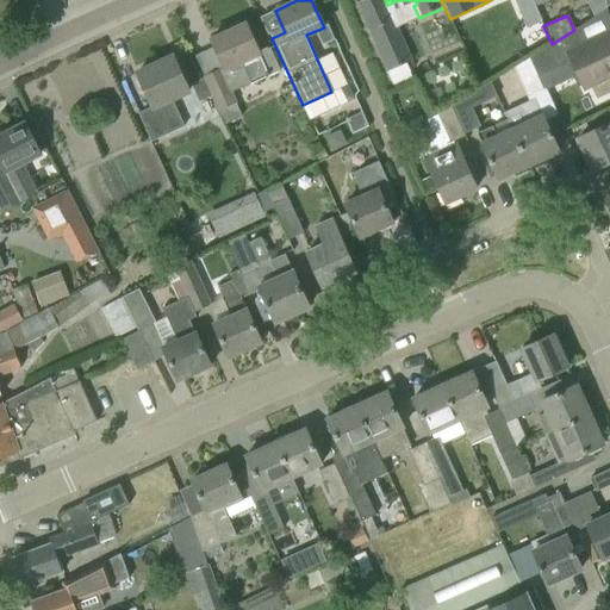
[(241,63),(250,85),(269,75),(280,70),(271,47),(259,51),(246,24),(211,39),(225,70),(241,63)]
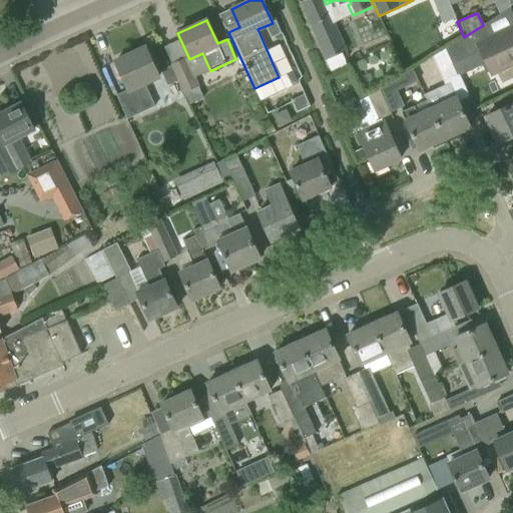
[(333,20),(314,29),(330,64),(349,55),(333,20)]
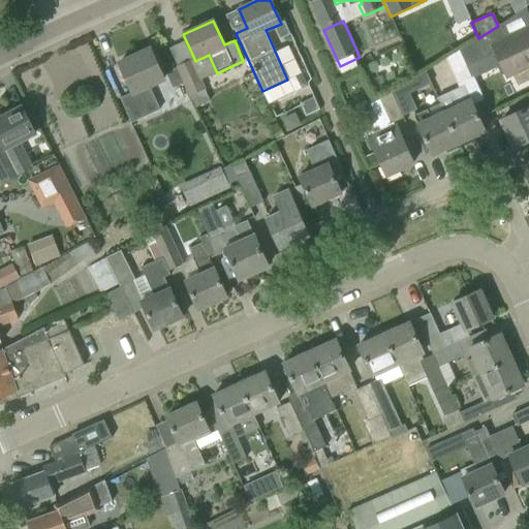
[(459,51),(466,67),(496,53),(507,75),(528,65),(528,29),(506,39),(500,25),(498,26),(478,38),(459,51)]
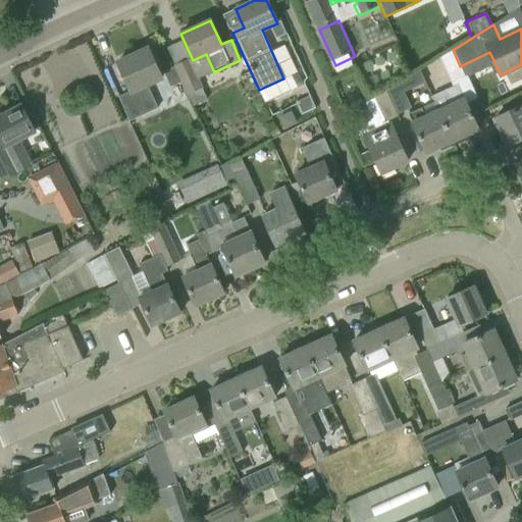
[(118,97),(127,115),(129,120),(158,108),(147,85),(161,77),(148,48),(117,62),(131,91),(118,97)]
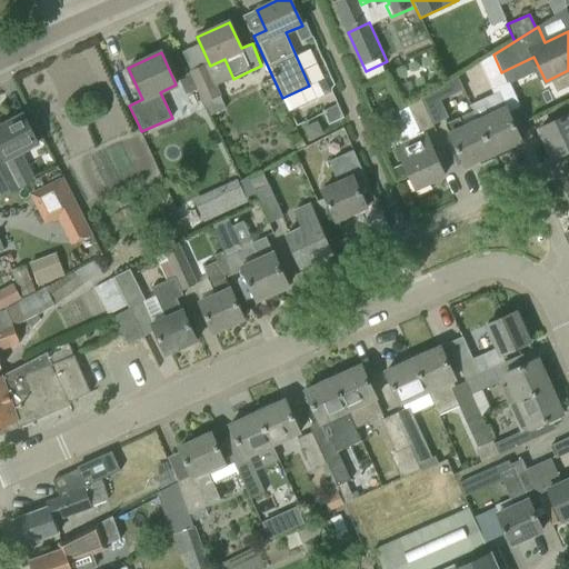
[(506,82),(501,72),(493,55),(479,63),(492,89),(506,82)]
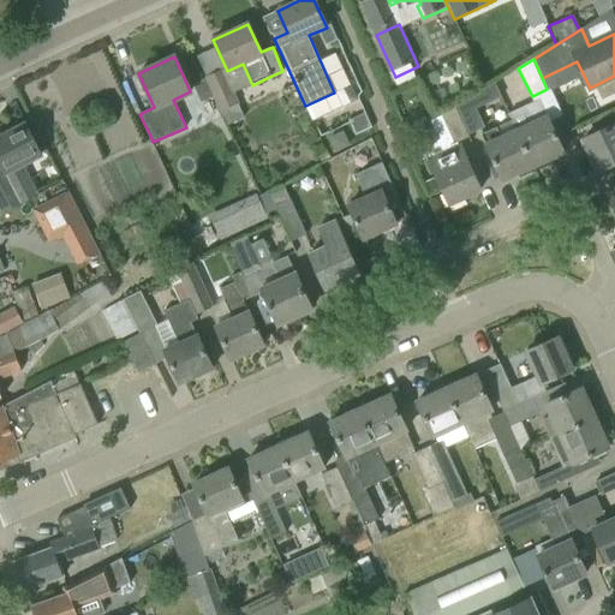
[(244,118),(222,71),(207,78),(228,125),(244,118)]
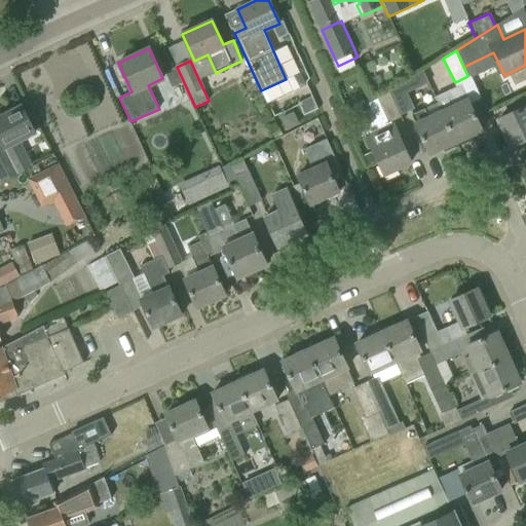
[(423,71),(388,91),(400,115),(414,109),(407,92),(428,83),(423,71)]
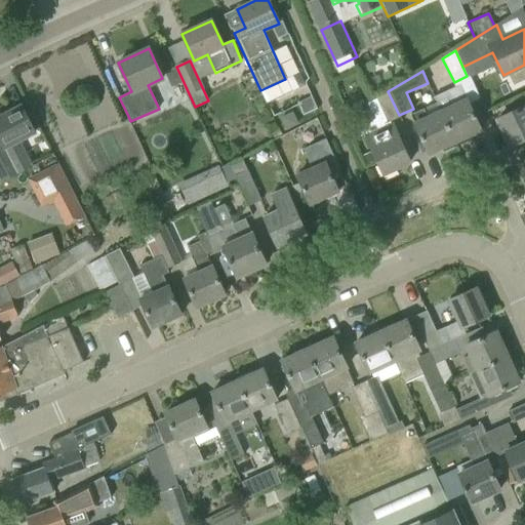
[(453,106),(441,112),(456,146),(470,139),(470,135),(481,130),(459,85),(446,91),(453,106)]
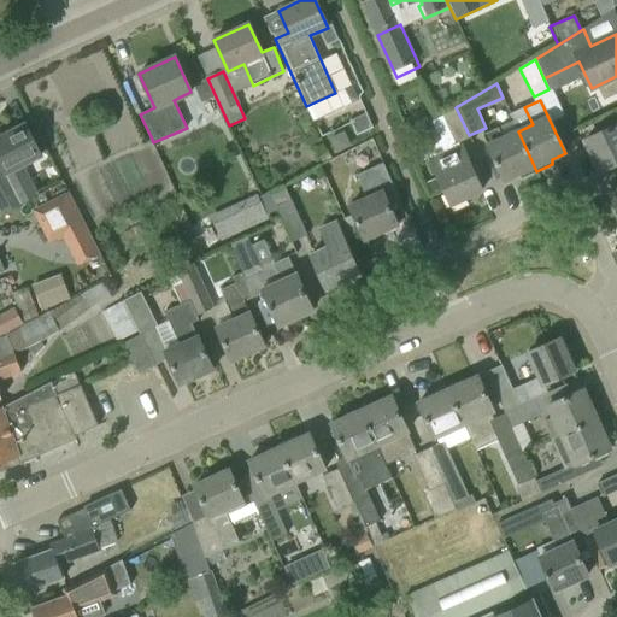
[(470,137),(469,135),(456,107),(441,116),(446,125),(456,145),(458,144),(470,137)]
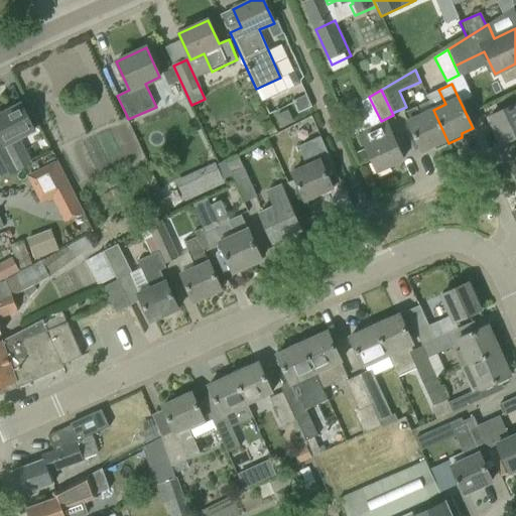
[(292,101),(298,113),(311,107),(306,95),(292,101)]
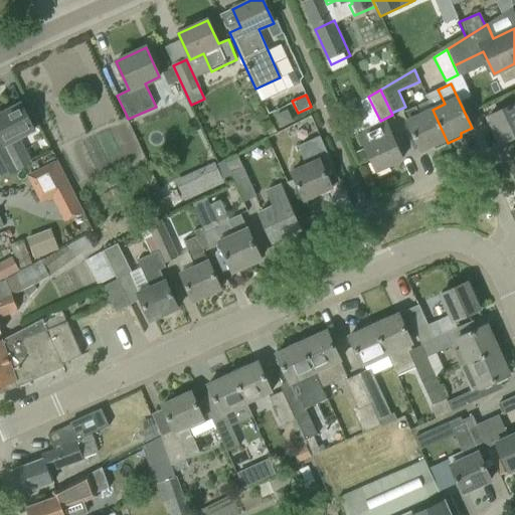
[(34,131),(21,105),(0,115),(0,137),(2,141),(0,141),(0,174),(2,179),(31,164),(18,138),(34,131)]
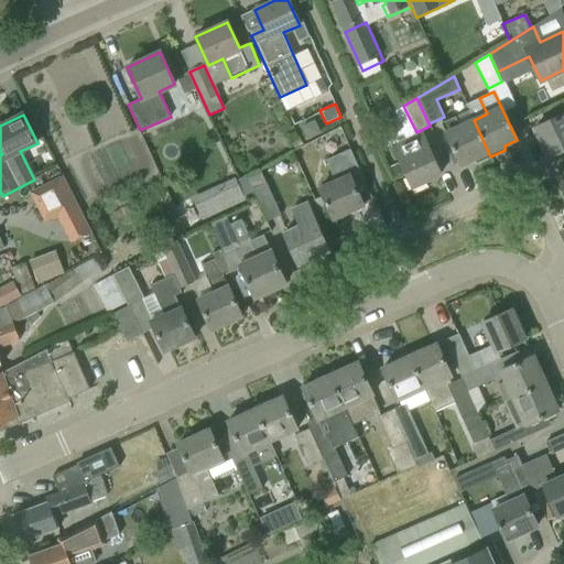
[(441,174),(422,134),(421,134),(419,131),(416,132),(408,115),(399,119),(409,140),(393,148),(412,187),(441,174)]
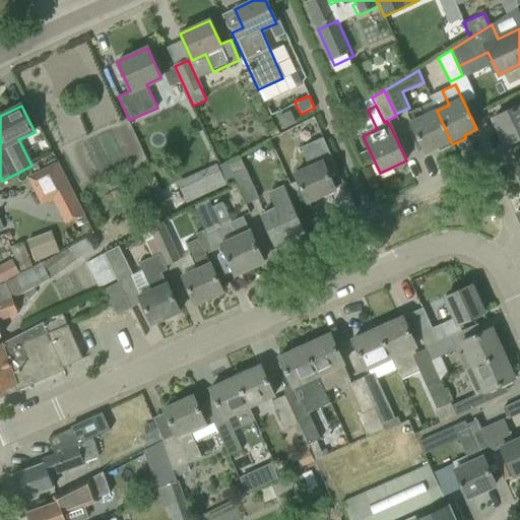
[(519,106),(493,119),(505,144),(519,137),(519,106)]
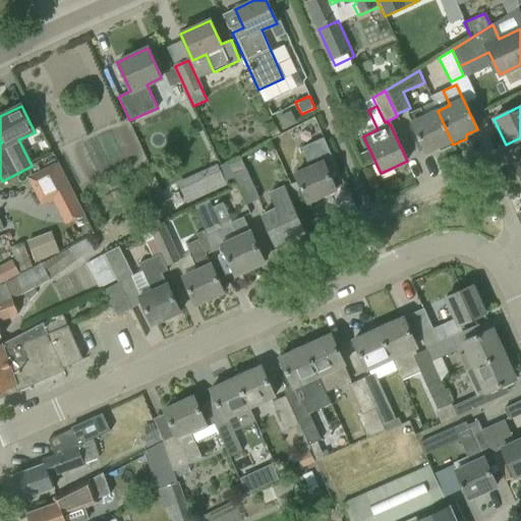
[(453,145),(438,111),(423,117),(419,108),(408,114),(417,134),(425,153),(437,148),(440,151),(453,145)]
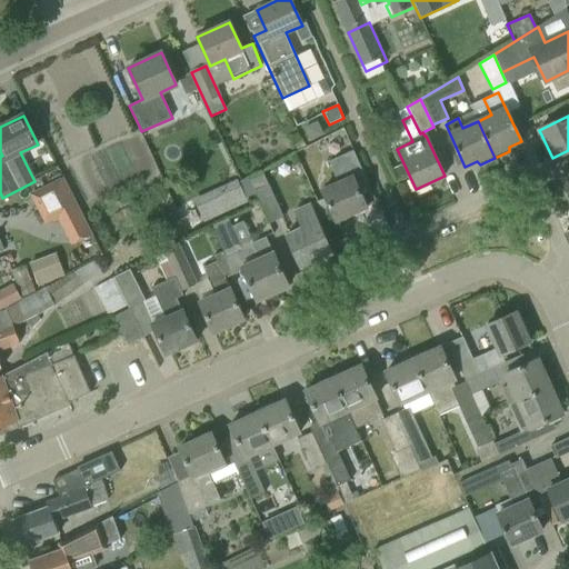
[(306,128),(310,139),(322,133),(317,122),(306,128)]
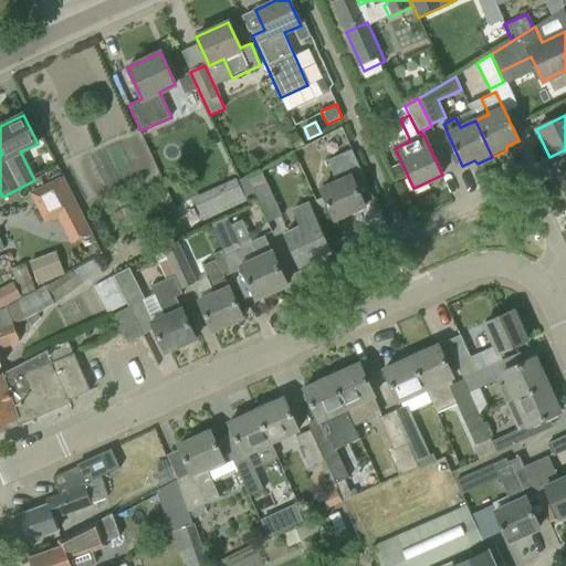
[(116,148),(103,153),(104,157),(124,150),(134,179),(154,171),(139,130),(113,140),(116,148)]
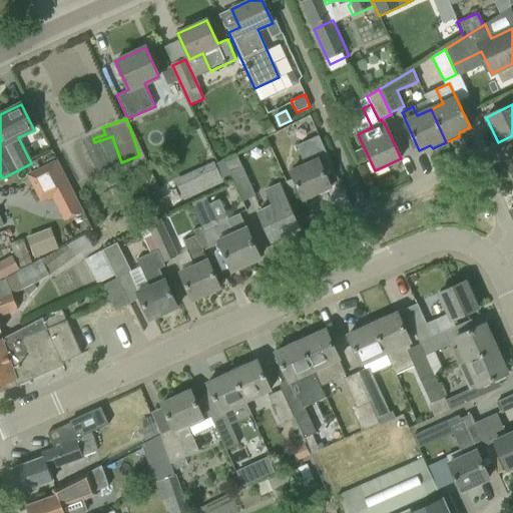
[(296,145),(305,165),(291,171),(303,199),(331,186),(321,165),(330,161),(319,135),(296,145)]
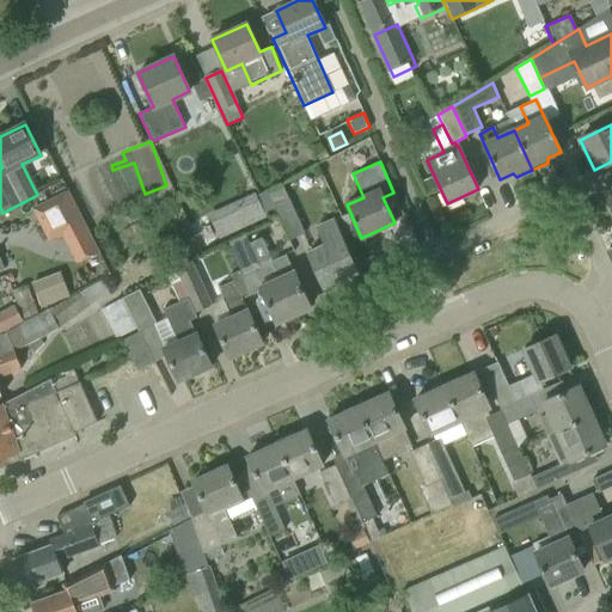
[(98,165),(81,173),(98,209),(115,201),(98,165)]
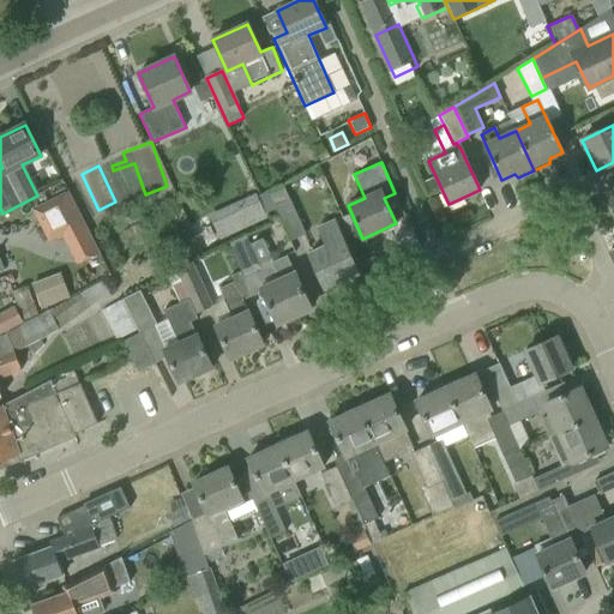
[(433,179),(423,182),(428,193),(438,188),(433,179)]
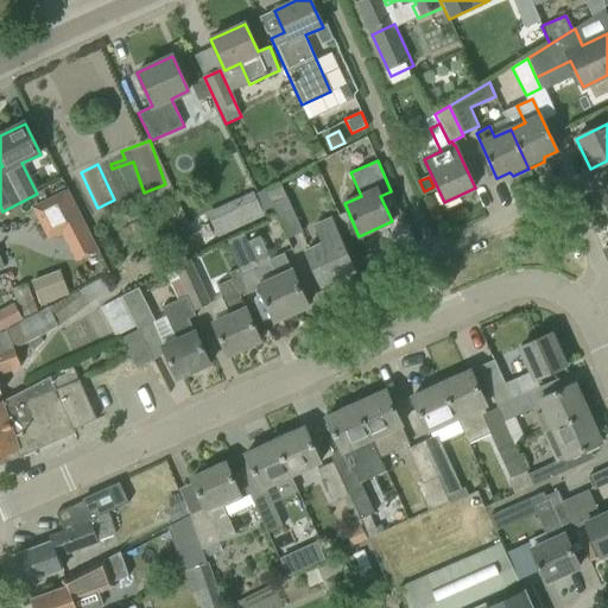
[(69,190),(33,208),(49,240),(63,233),(84,222),(69,190)]
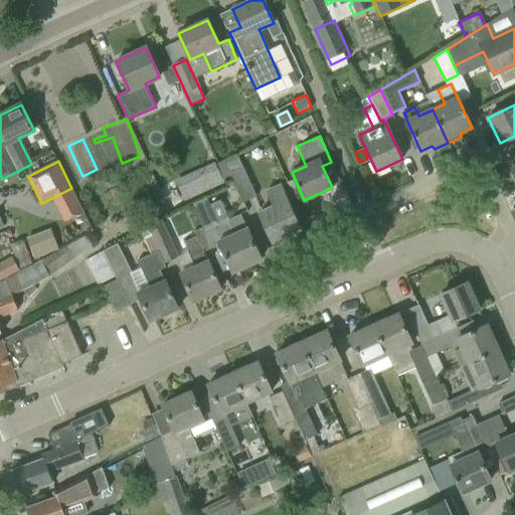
[(183,200),(221,181),(211,161),(173,180),(183,200)]
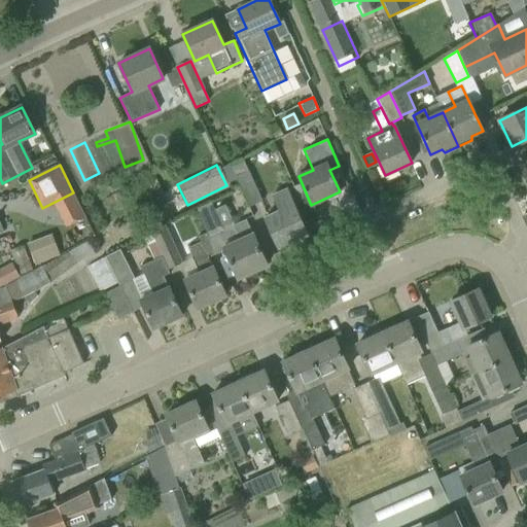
[(262,201),(249,171),(236,176),(249,207),(262,201)]
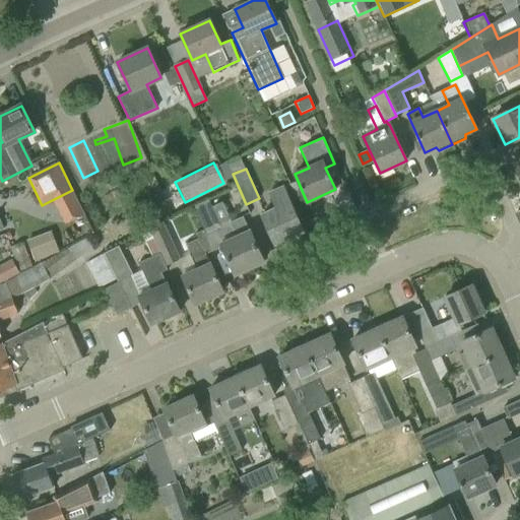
[(275,208),(261,214),(275,245),(303,232),(282,187),(269,193),(275,208)]
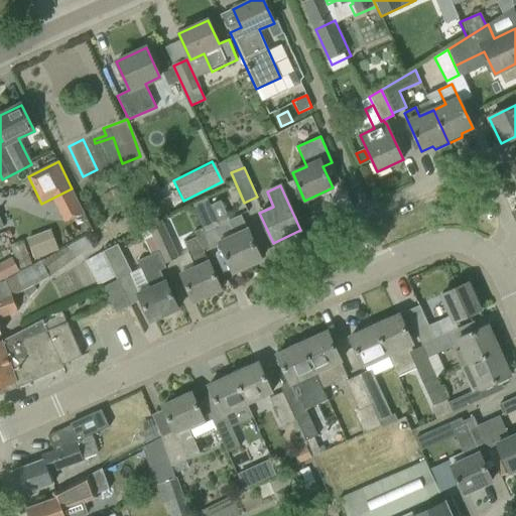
[(253,241),(241,215),(220,225),(207,198),(192,204),(203,228),(212,249),(221,245),(225,254),(233,272),(261,259),(253,241)]
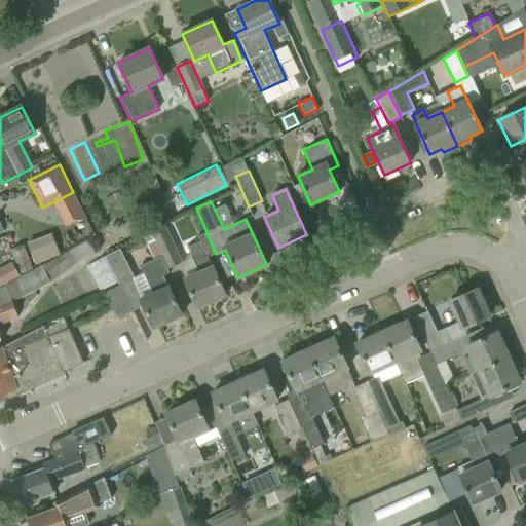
[(165,224),(151,231),(162,256),(164,261),(167,269),(179,264),(183,262),(165,224)]
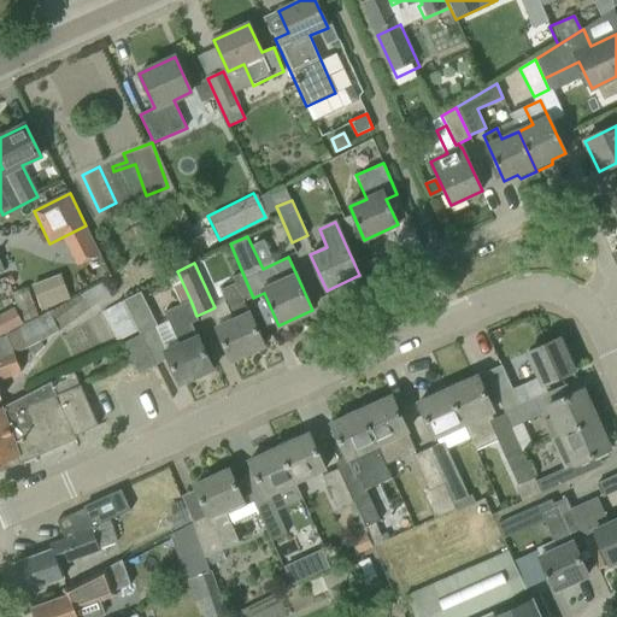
[(264,346),(245,301),(253,298),(242,272),(233,276),(235,282),(221,289),(234,319),(217,327),(222,339),(231,360),(264,346)]
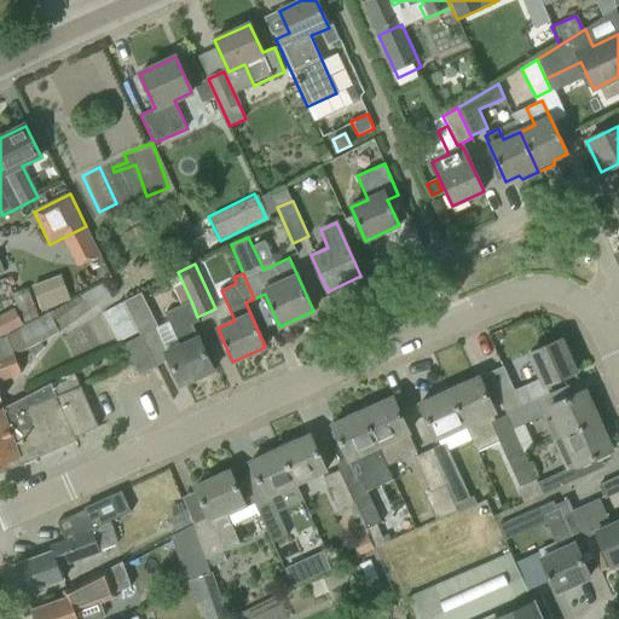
[(61,276),(33,287),(41,310),(69,299),(61,276)]
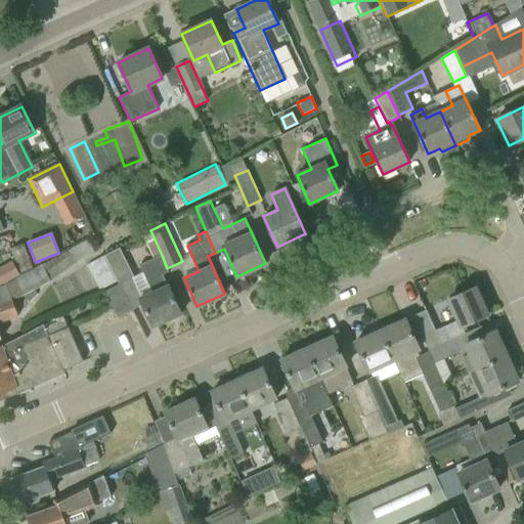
[(0,321),(17,315),(12,301),(50,281),(76,262),(93,252),(87,239),(3,285),(4,287),(0,288),(0,340),(0,341),(0,339),(0,321)]
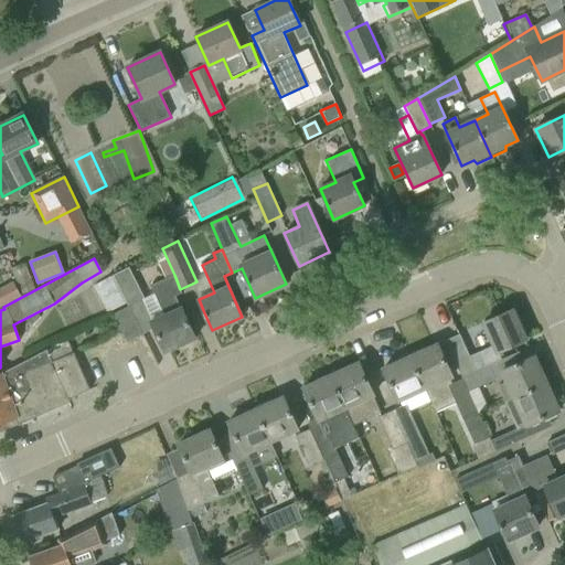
[(34,289),(24,263),(11,268),(21,294),(34,289)]
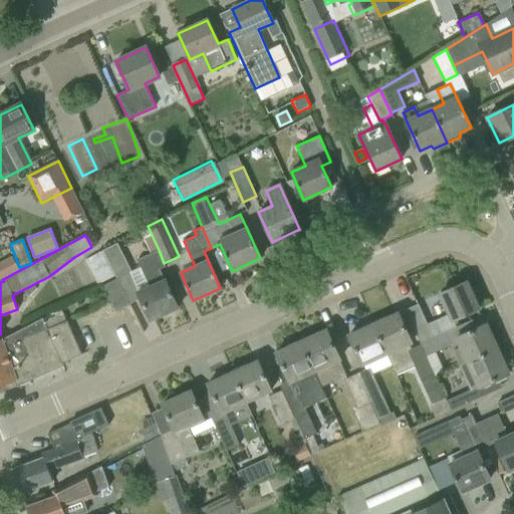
[(117,243),(103,250),(116,278),(131,272),(117,243)]
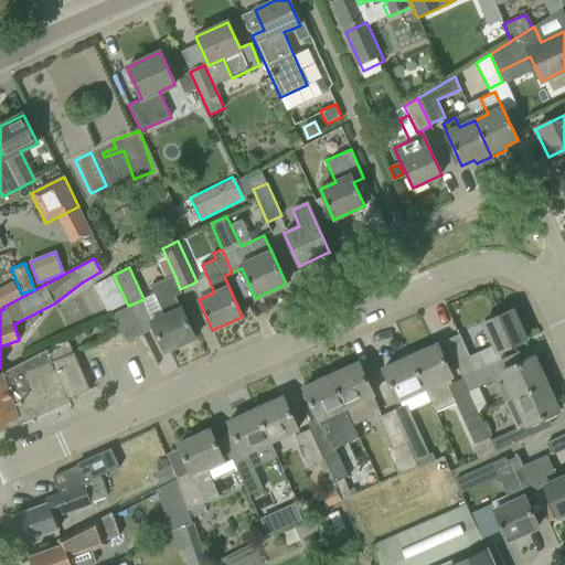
[(151,322),(153,328),(164,352),(195,339),(176,296),(182,294),(180,289),(177,280),(174,275),(173,275),(150,286),(166,317),(155,321),(152,322),(151,322)]
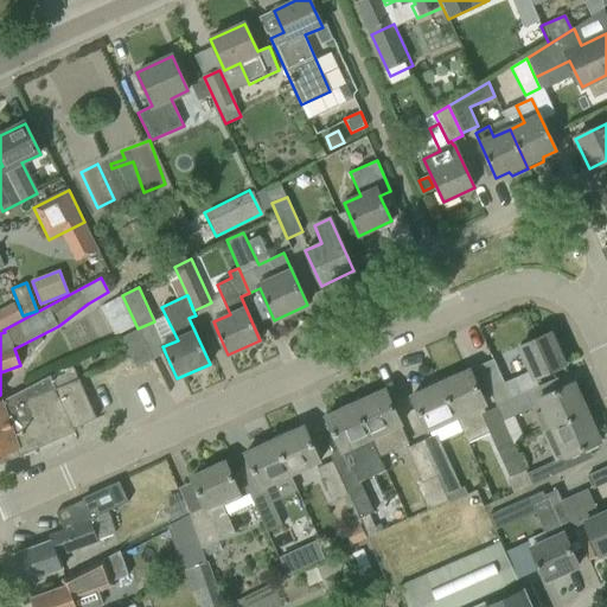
[(0,330),(23,318),(14,304),(0,311),(0,330)]
